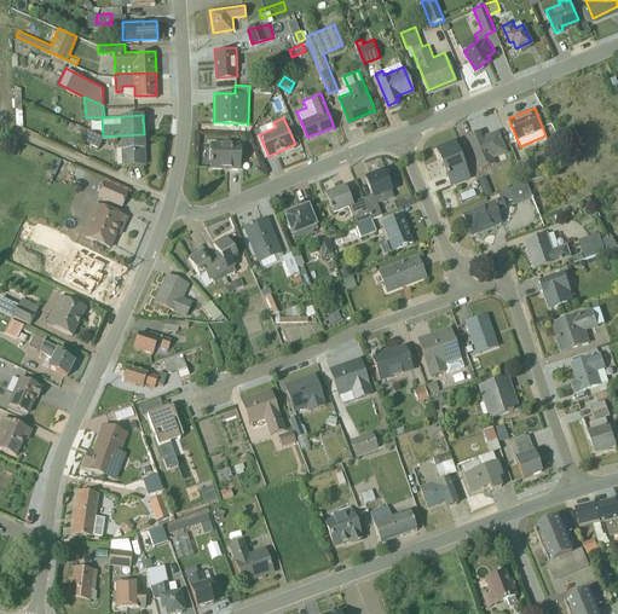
[(479,132),(468,135),(481,168),(496,162),(492,156),(506,150),(497,131),(481,137),(479,132)]
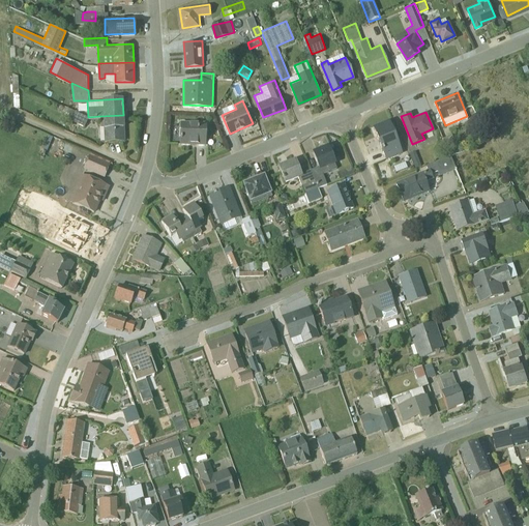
[(123,115),(100,116),(100,125),(104,125),(105,140),(124,139),(123,115)]
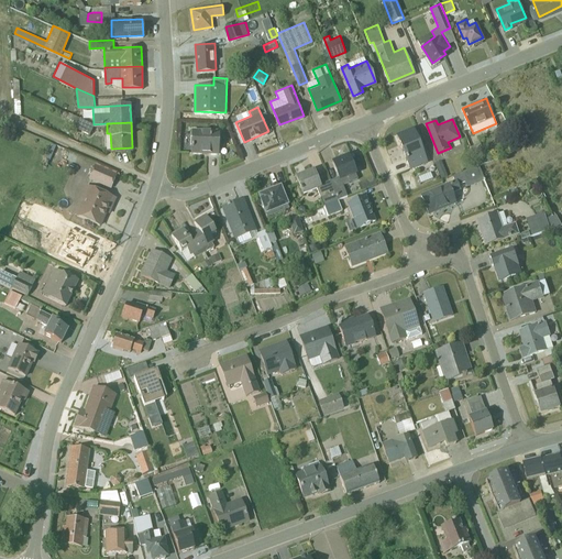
[(219,129),(193,128),(191,151),(218,152),(219,129)]
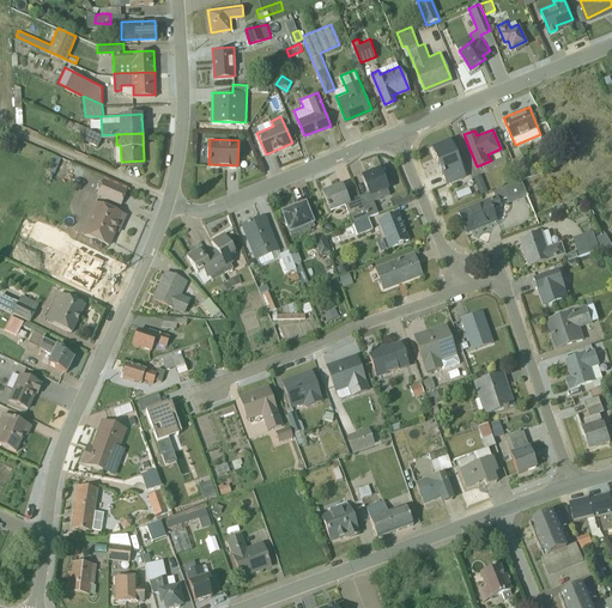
[(432,146),(447,181),(465,174),(450,139),(432,146)]
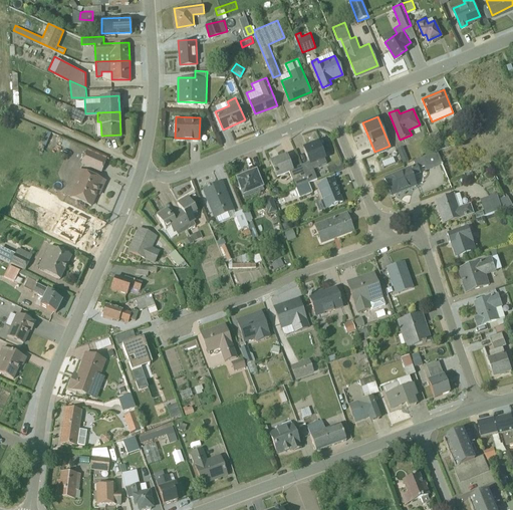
[(71,141),(59,136),(56,143),(68,148),(71,141)]
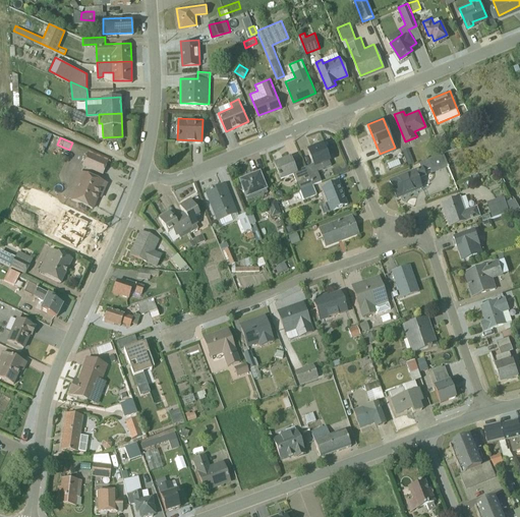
[(314,163),(305,166),(312,183),(338,173),(336,169),(321,175),(318,169),(332,164),(323,142),(308,149),(314,163)]
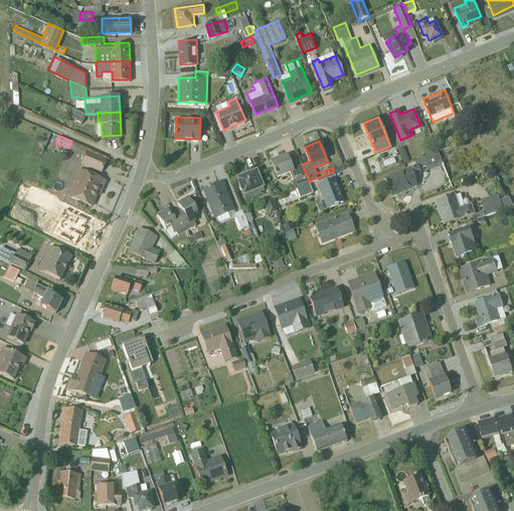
[(404,144),(397,147),(403,161),(409,158),(404,144)]
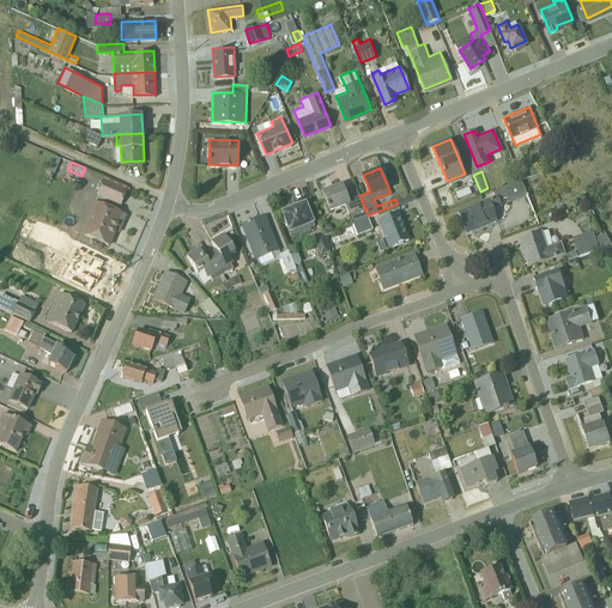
[(551,205),(538,172),(521,178),(528,193),(535,211),(551,205)]
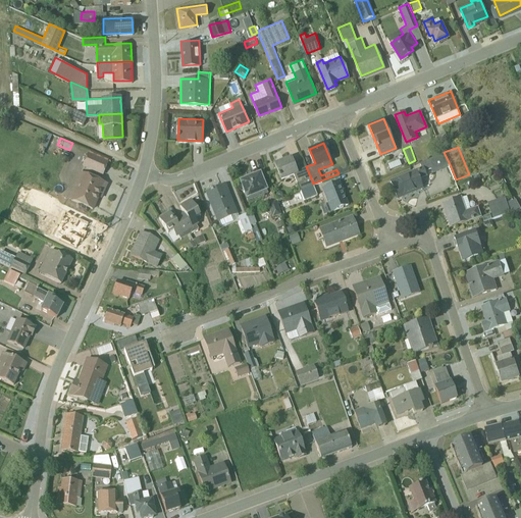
[(85,164),(103,171),(108,160),(90,152),(85,164)]
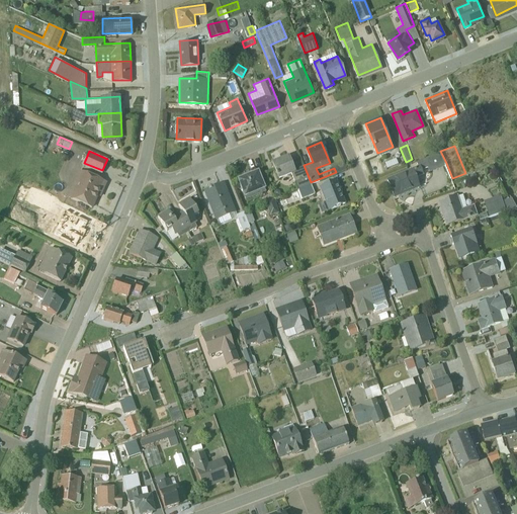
[(389,178),(395,194),(419,184),(416,176),(424,172),(423,169),(428,167),(429,170),(446,163),(440,151),(416,161),(418,166),(389,178)]
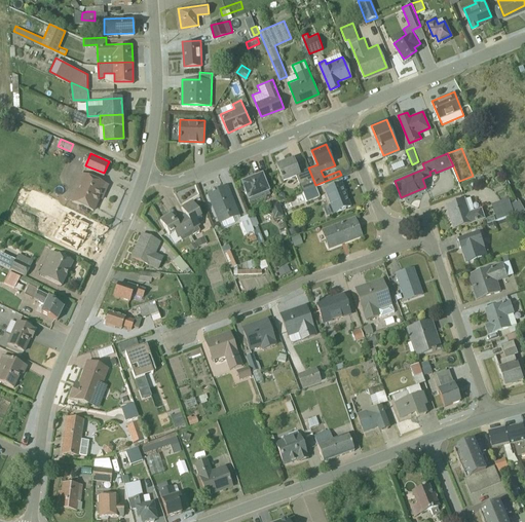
[(302,190),(315,185),(308,168),(299,172),(293,157),(277,163),(279,170),(270,174),(274,183),(284,180),(296,176),(302,190)]
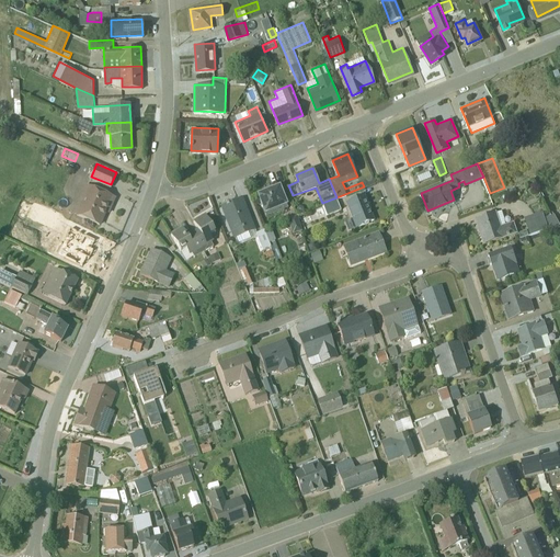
[(86,183),(73,209),(100,222),(107,204),(110,205),(114,195),(86,183)]
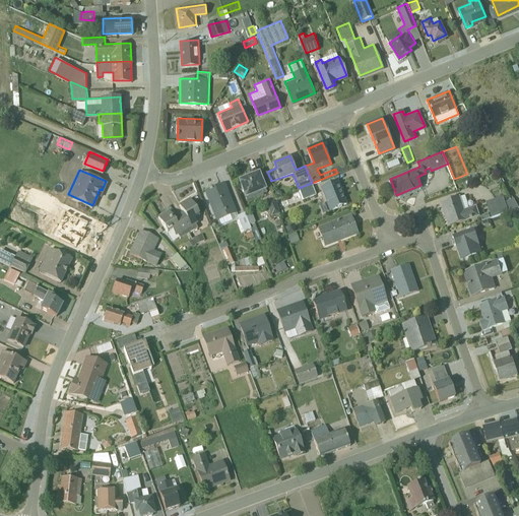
[(267,191),(259,171),(253,173),(253,171),(245,174),(245,176),(239,178),(247,199),(267,191)]
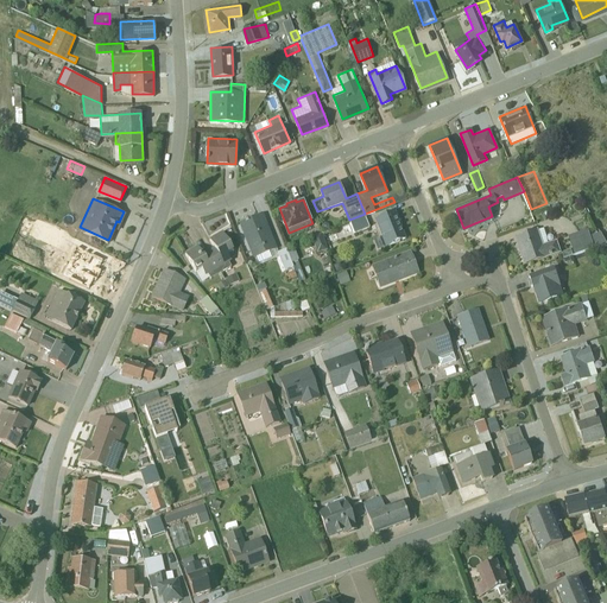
[(394,210),(374,219),(385,245),(405,236),(394,210)]
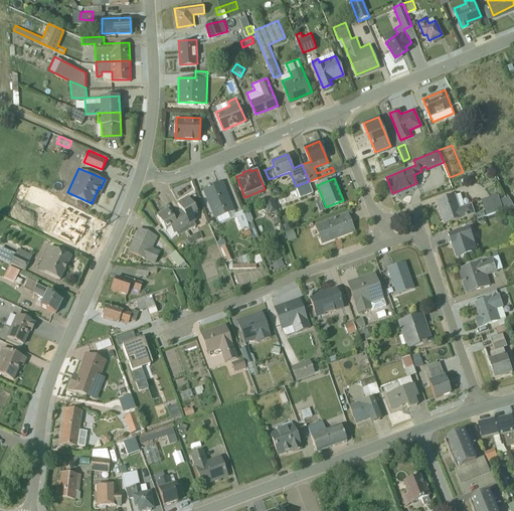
[(222,179),(204,187),(215,216),(234,208),(222,179)]
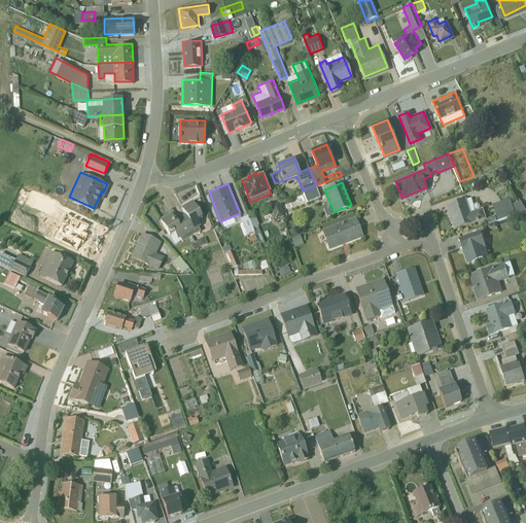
[(316,185),(303,190),(307,200),(320,195),(316,185)]
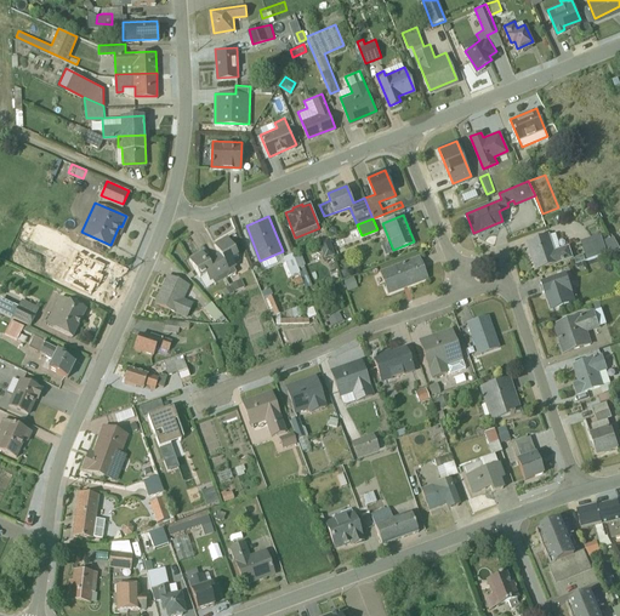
[(550,232),(528,239),(536,267),(574,255),(570,244),(555,249),(550,232)]
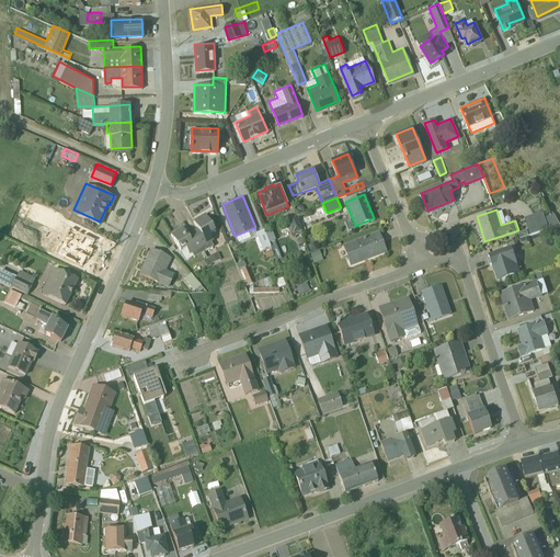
[(541,209),(526,215),(532,232),(547,228),(541,209)]
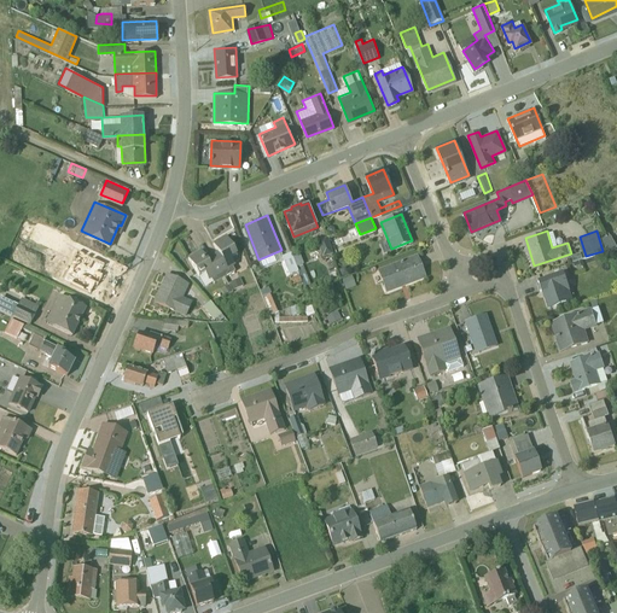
[(222,258),(217,261),(225,274),(236,268),(233,264),(236,262),(232,256),(237,252),(226,234),(214,241),(222,258)]
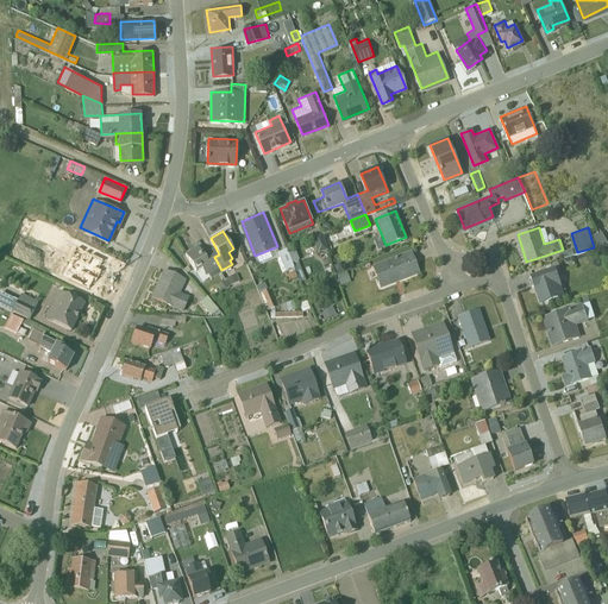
[(328,247),(324,231),(313,234),(318,251),(328,247)]
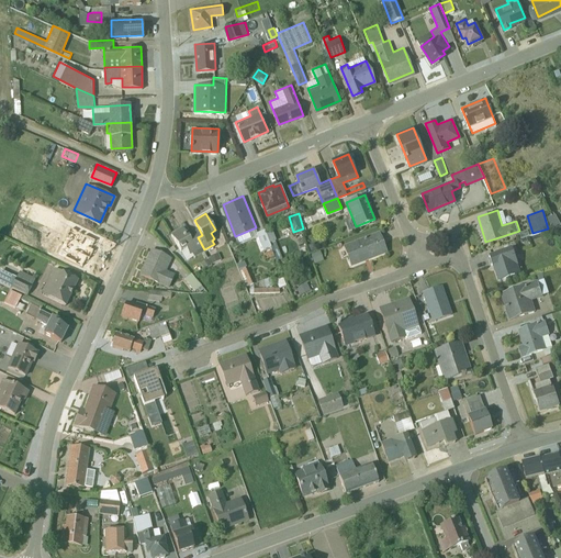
[(194,255),(204,249),(198,237),(192,241),(183,226),(172,233),(181,250),(188,247),(191,253),(192,252),(194,255)]
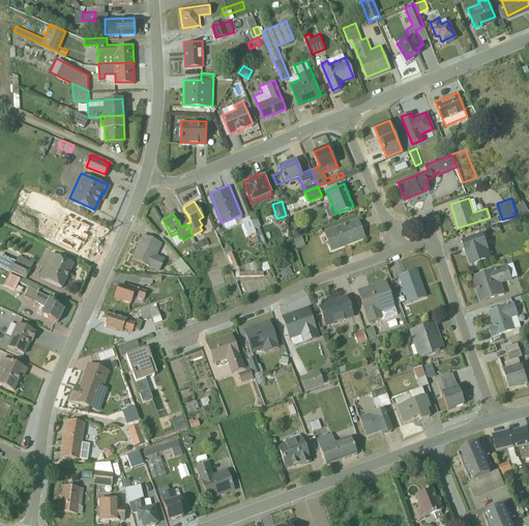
[(247,232),(257,230),(251,213),(242,215),(247,232)]
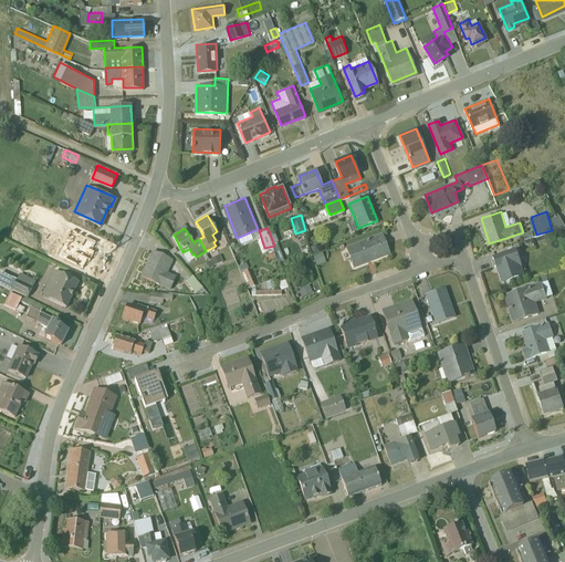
[(383,232),(347,247),(354,266),(389,251),(383,232)]
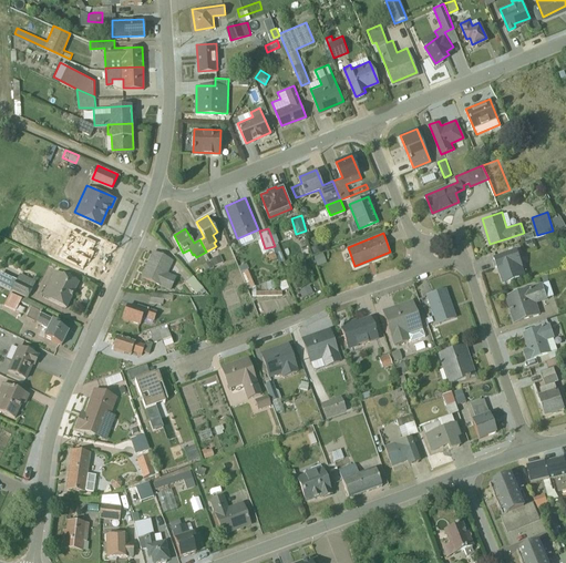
[(173,258),(154,249),(142,275),(172,289),(178,275),(167,269),(173,258)]
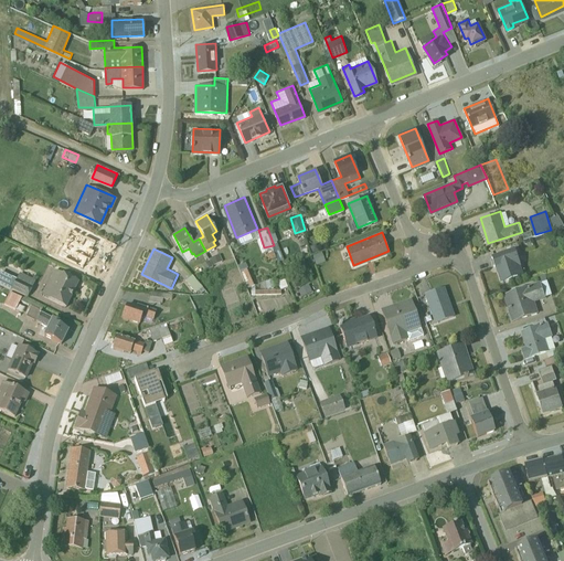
[(517,249),(492,256),(500,281),(524,273),(517,249)]
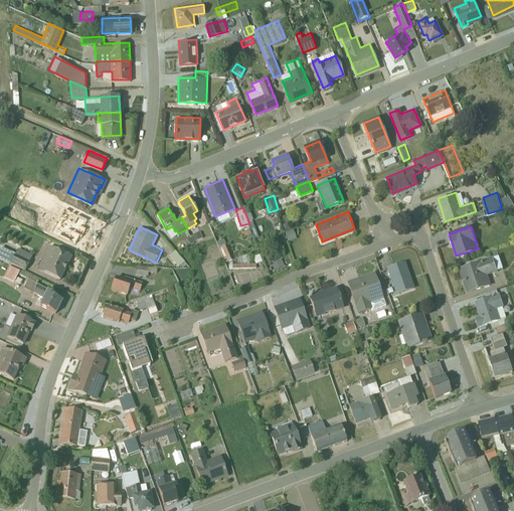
[(39,267),(60,278),(71,253),(51,243),(39,267)]
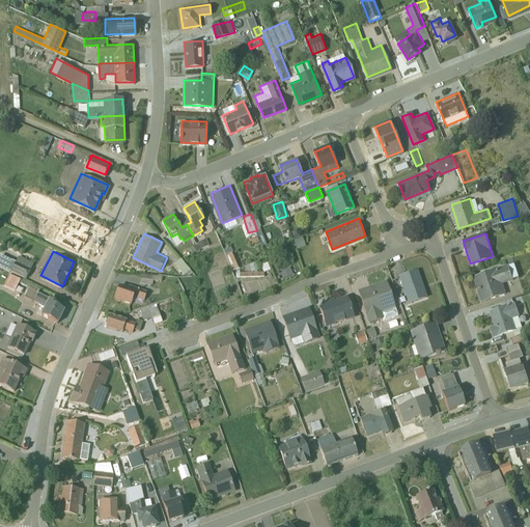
[(34,261),(18,253),(12,264),(10,269),(27,277),(29,272),(34,261)]
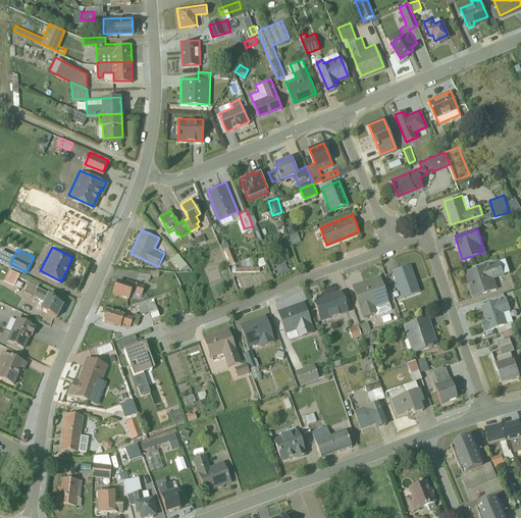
[(502,259),(466,270),(474,295),(498,287),(496,277),(506,273),(506,272),(502,259)]
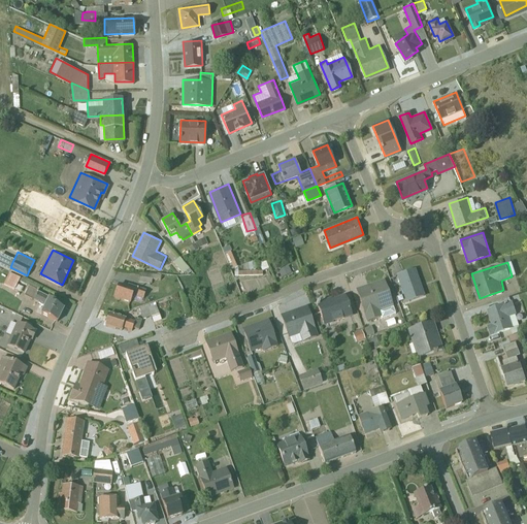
[(415,267),(397,273),(407,299),(424,293),(415,267)]
